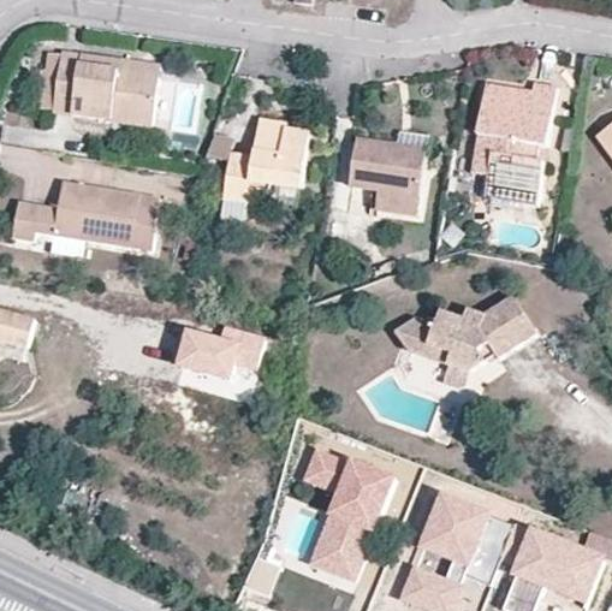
[(150,124),(158,75),(117,69),(118,61),(79,55),(78,63),(59,60),(60,52),(47,51),(40,107),(150,124)]
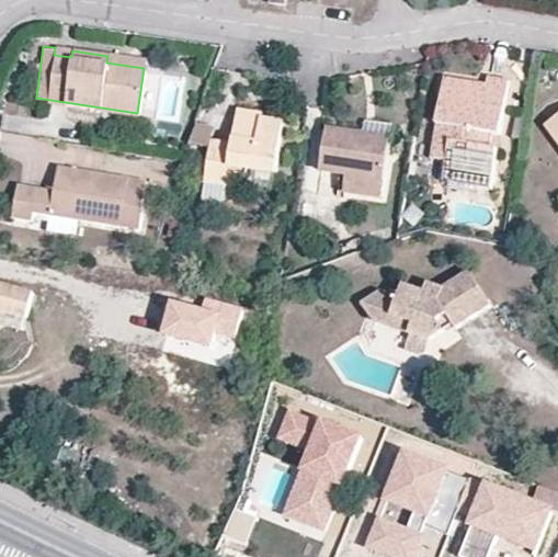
[(71,57),(72,50),(55,47),(54,55),(71,57)]
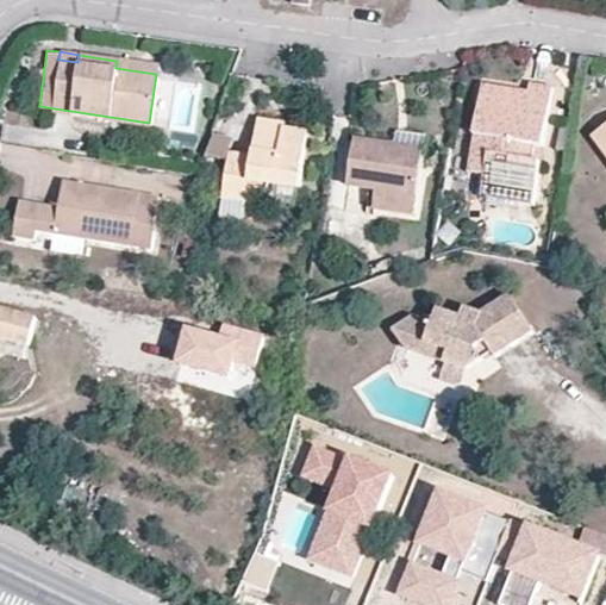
[(156,74),(157,67),(117,61),(116,68),(156,74)]
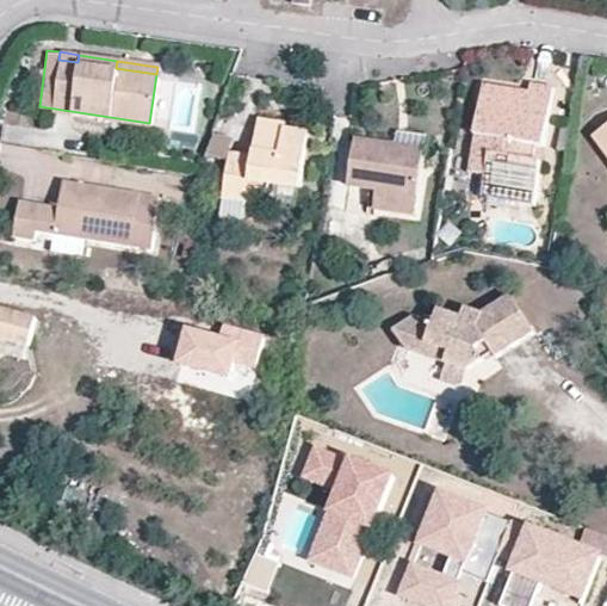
[(530,159),(532,141),(540,142),(550,86),(528,82),(527,91),(525,103),(515,101),(518,90),(482,82),(468,169),(484,173),(482,193),(531,202),(537,160),(530,159)]
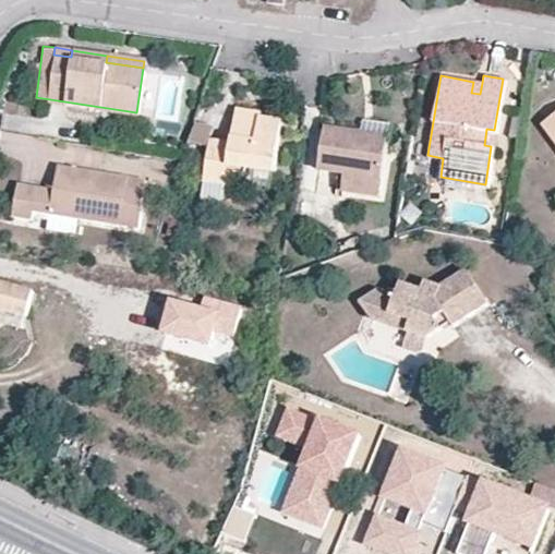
[(480,94),(482,83),(473,82),(471,93),(480,94)]
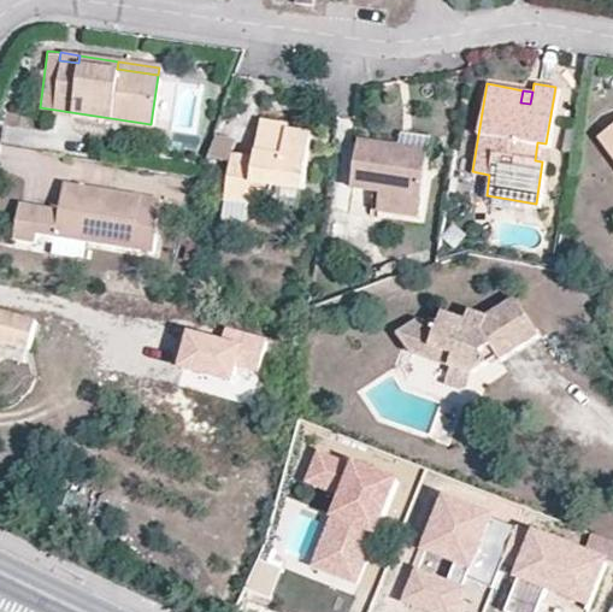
[(283,128),(284,121),(259,116),(258,123),(283,128)]
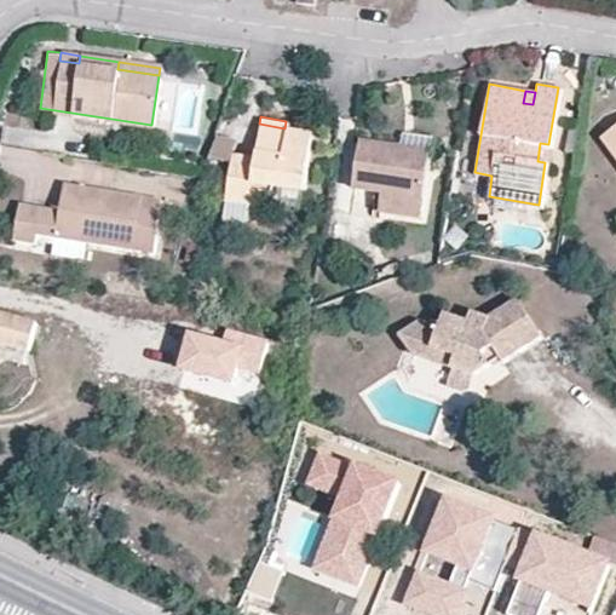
[(615,122),(599,134),(615,157),(615,122)]
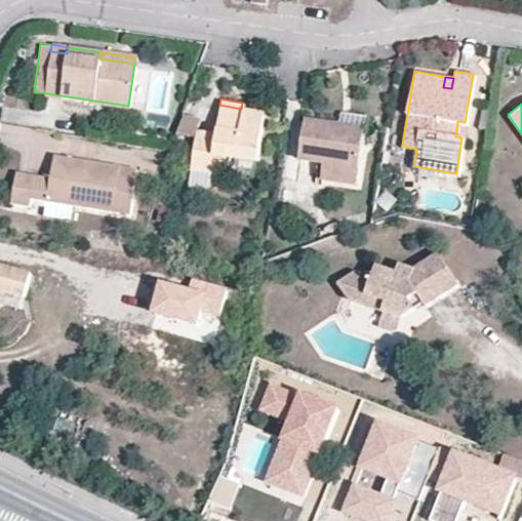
[(255,160),(263,112),(241,109),(219,105),(215,132),(195,129),(194,135),(187,185),(207,188),(211,158),(212,153),(230,156),(237,157),(255,160)]
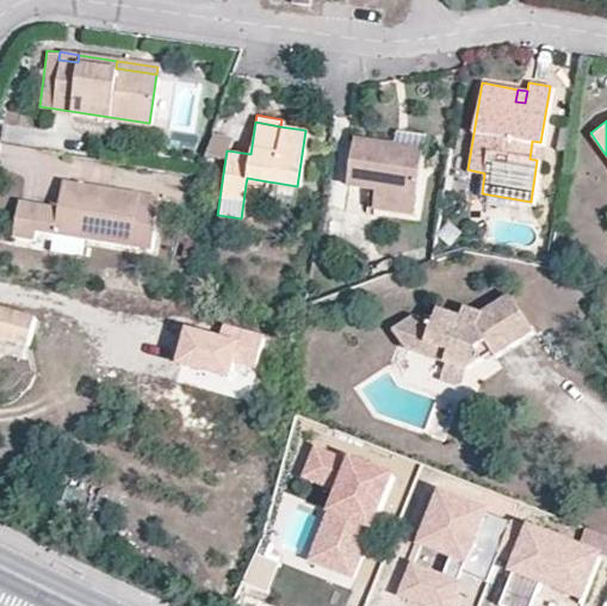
[(422,147),(425,134),(396,130),(394,142),(422,147)]
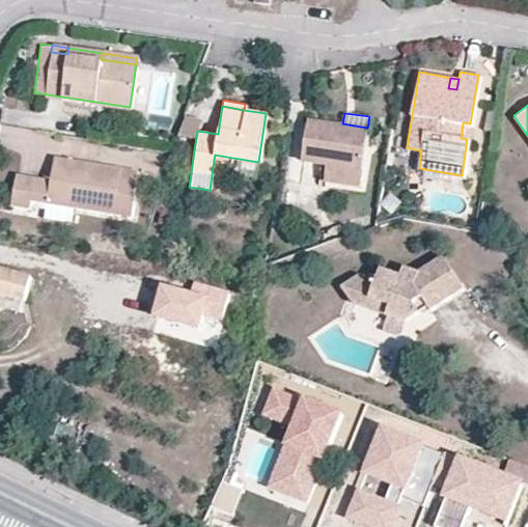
[(196,137),(197,131),(199,116),(183,114),(176,134),(196,137)]
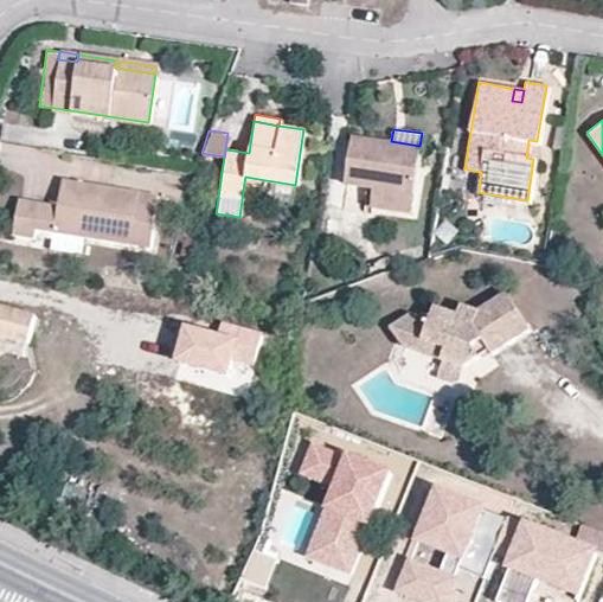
[(409,212),(419,146),(391,141),(351,135),(344,183),(373,186),(370,206),(409,212)]
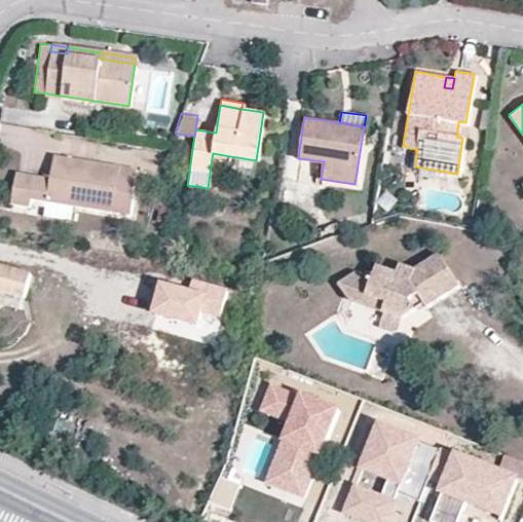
[(462,138),(465,122),(458,121),(456,137),(462,138)]
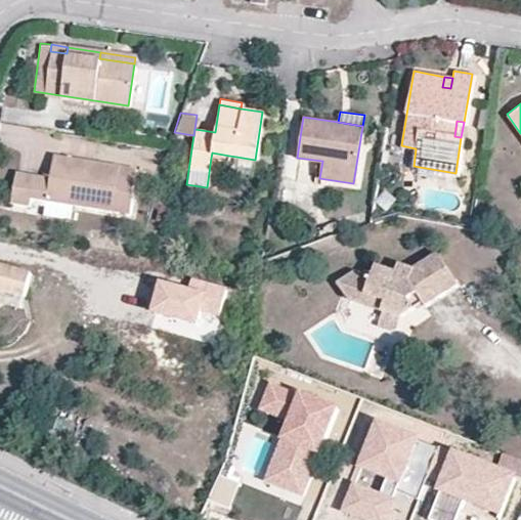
[(229,156),(212,153),(211,158),(228,161),(229,156)]
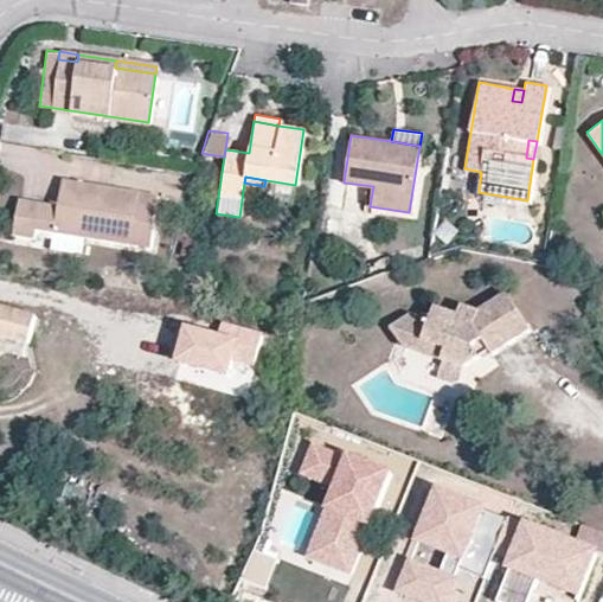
[(154,212),(158,194),(61,179),(57,205),(17,198),(12,232),(33,236),(33,234),(34,226),(52,229),(51,236),(49,248),(81,254),(84,235),(148,245),(154,212)]
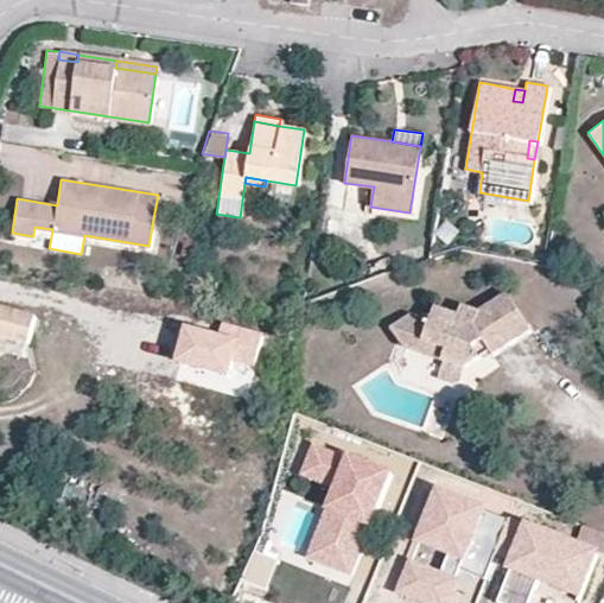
[(293,200),(296,185),(274,182),(272,196),(293,200)]
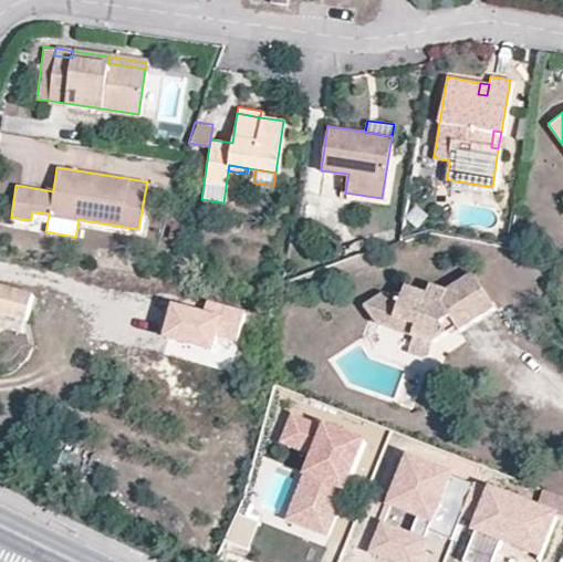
[(150,199),(154,183),(147,181),(144,198),(150,199)]
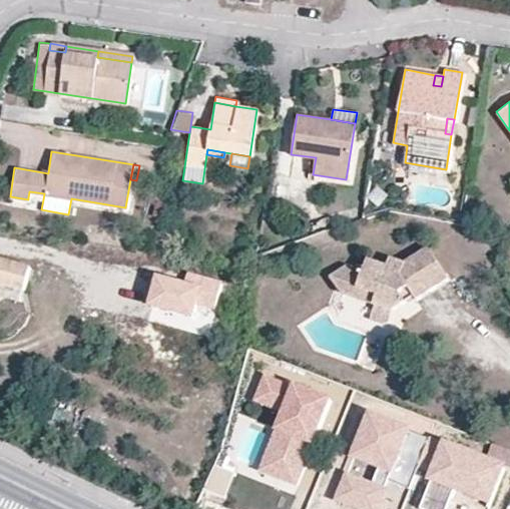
[(415,298),(447,277),(427,245),(403,262),(388,257),(386,265),(367,258),(363,270),(346,264),(330,276),(340,292),(353,296),(357,287),(377,294),(374,304),(391,310),(405,302),(403,300),(399,292),(407,286),(412,294),(415,298)]
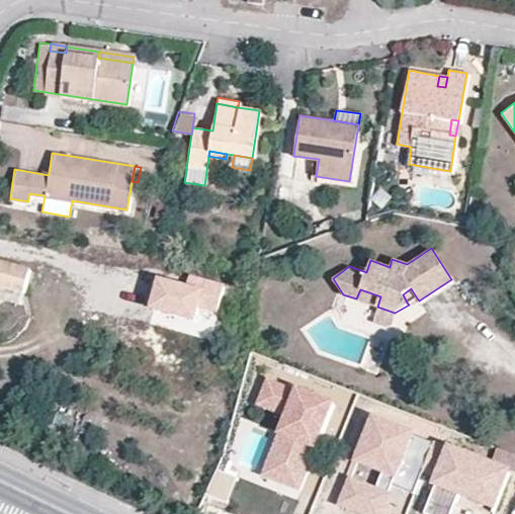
[(24,263),(0,256),(0,282),(17,287),(24,263)]
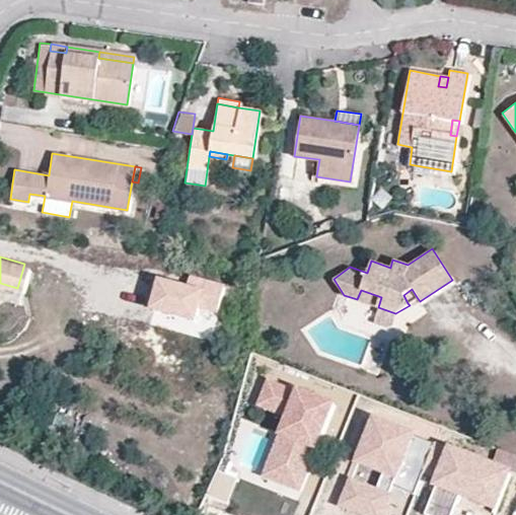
[(183,280),(152,272),(144,303),(192,316),(195,304),(215,309),(222,280),(186,271),(183,280)]
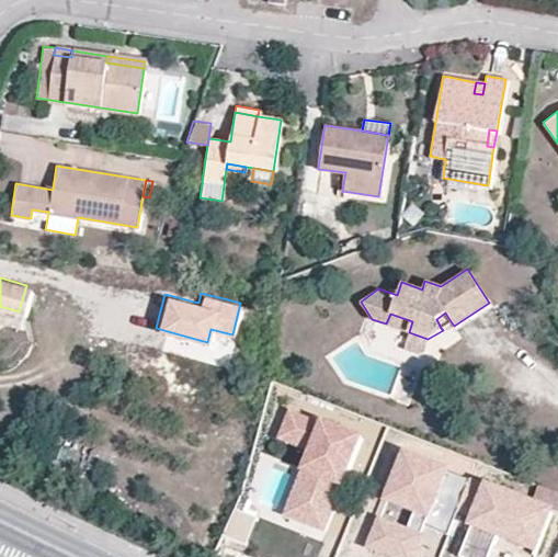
[(451,321),(445,313),(436,319),(441,328),(451,321)]
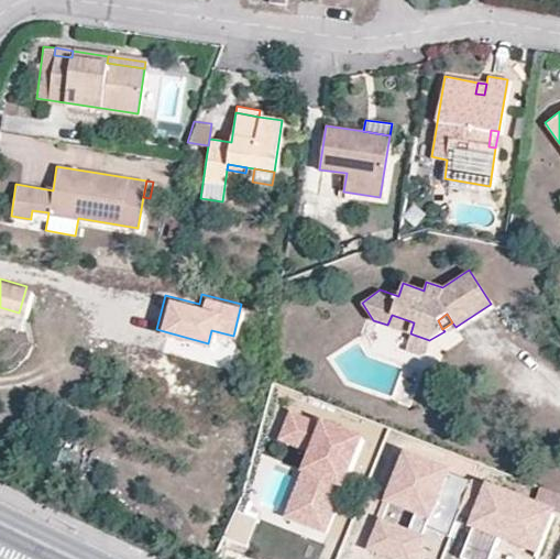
[(410,333),(414,322),(392,315),(387,325),(410,333)]
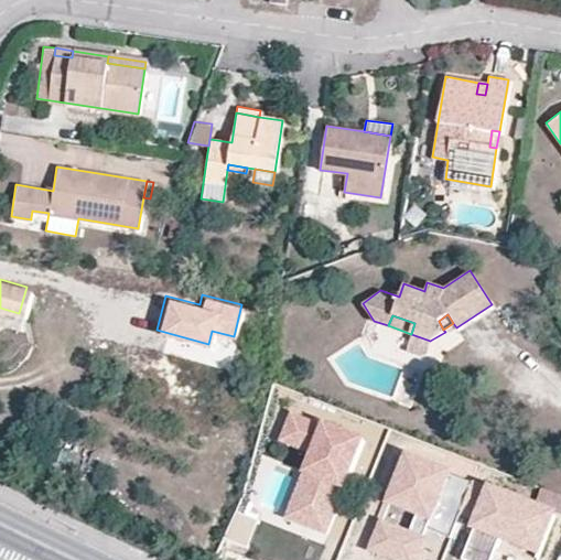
[(424,357),(430,341),(411,334),(405,350),(424,357)]
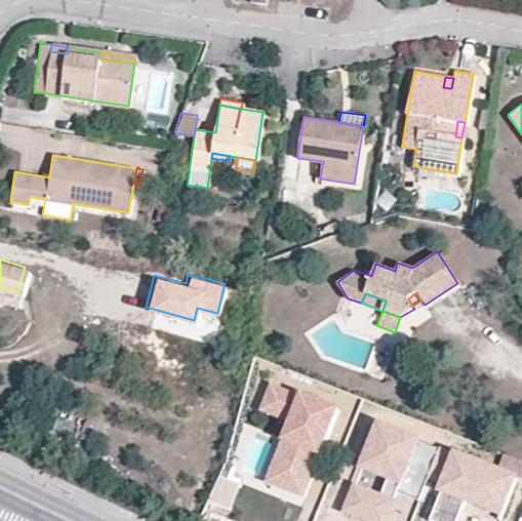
[(297,392),(269,381),(258,407),(287,418),(264,478),(304,493),(338,404),(298,389),(297,392)]
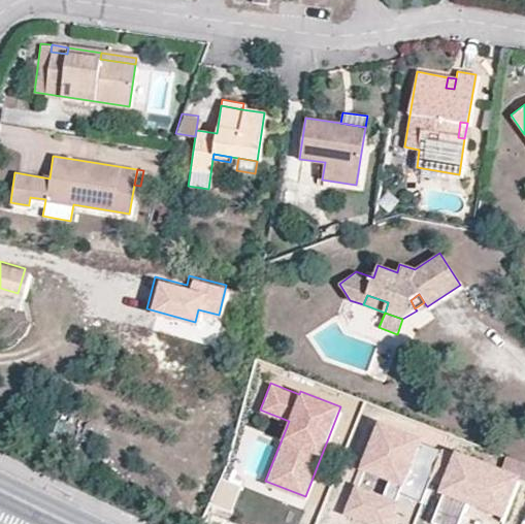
[(416,494),(435,446),(375,422),(340,509),(379,523),(383,523),(398,487),(416,494)]
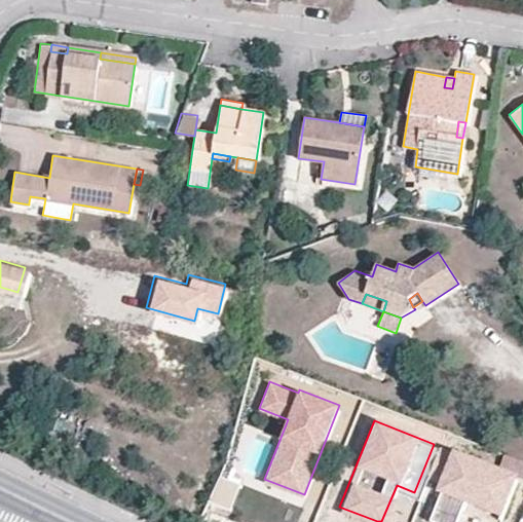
[(451,521),(461,497),(498,512),(514,474),(448,447),(433,486),(439,488),(427,516),(442,521),(451,521)]
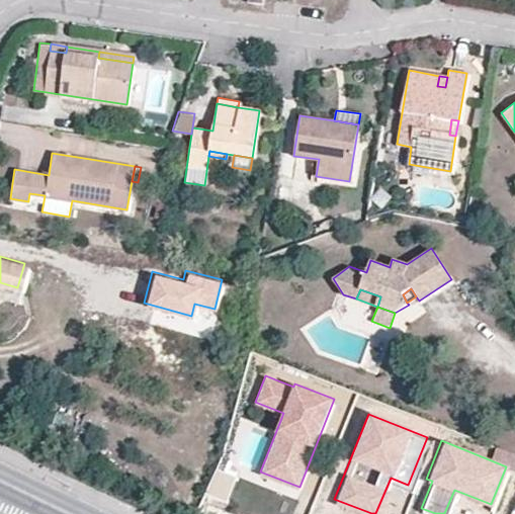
[(236,475),(215,466),(204,492),(226,500),(236,475)]
